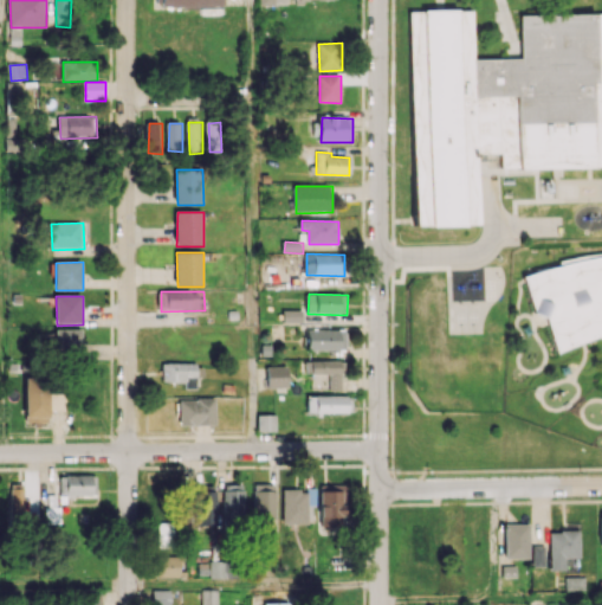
[(309,352),(348,351),(348,330),(309,330),(309,352)]
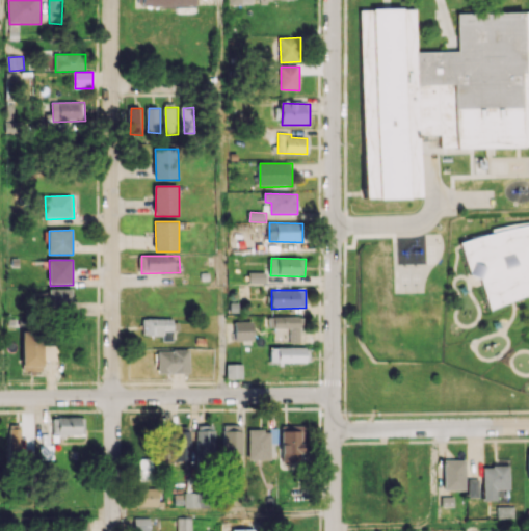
[(302,344),(302,317),(270,317),(270,328),(275,328),(275,341),(279,341),(279,329),(290,329),(290,343),(302,344)]
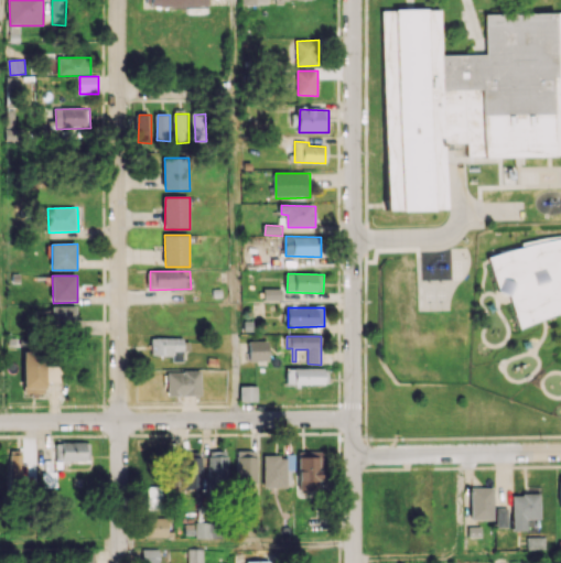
[(185,363),(184,352),(192,352),(192,339),(152,339),(153,356),(174,356),(174,363),(185,363)]
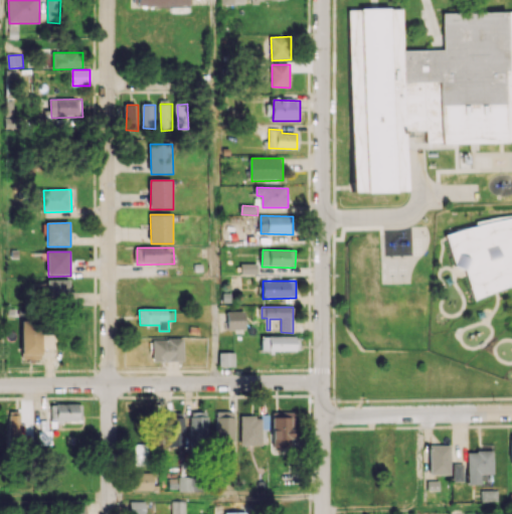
[(246,312),(228,312),(228,331),(246,330),(246,312)]
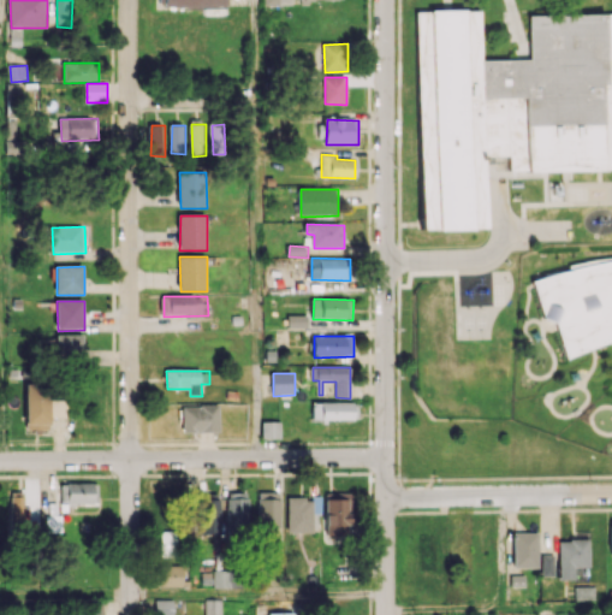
[(52,431),(52,385),(28,385),(27,430),(52,431)]
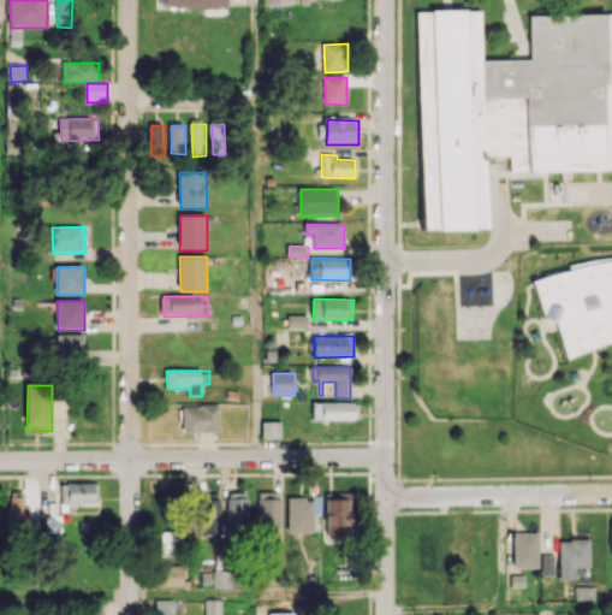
[(70,402),(54,400),(53,417),(69,418),(70,402)]
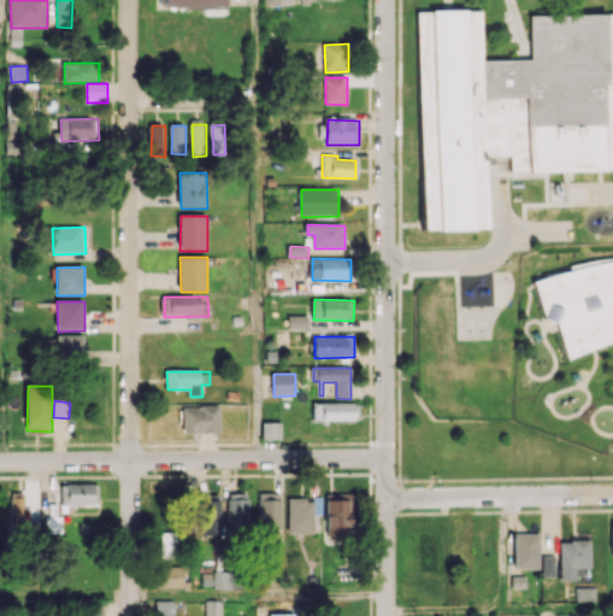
[(357,404),(314,404),(314,421),(357,422),(357,404)]
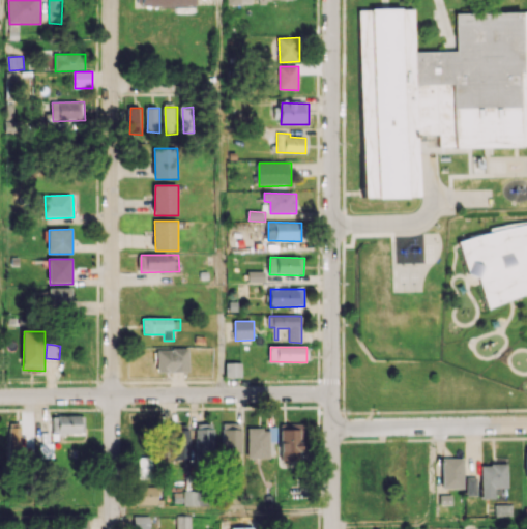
[(191,372),(189,349),(158,350),(158,373),(191,372)]
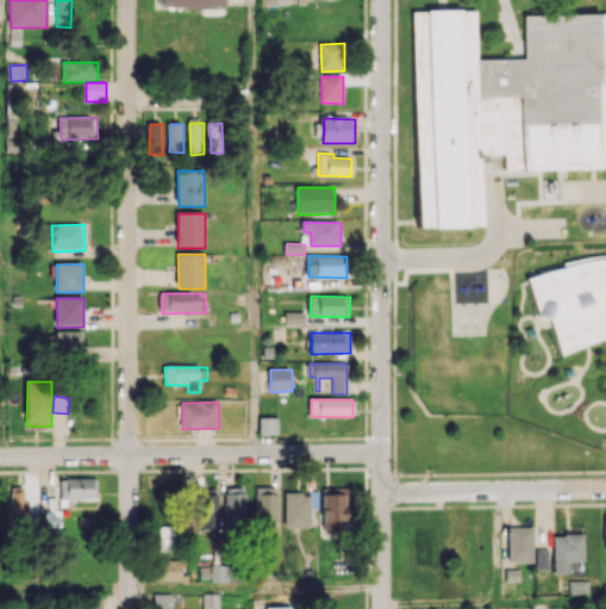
[(262,435),(279,434),(279,418),(261,418),(262,435)]
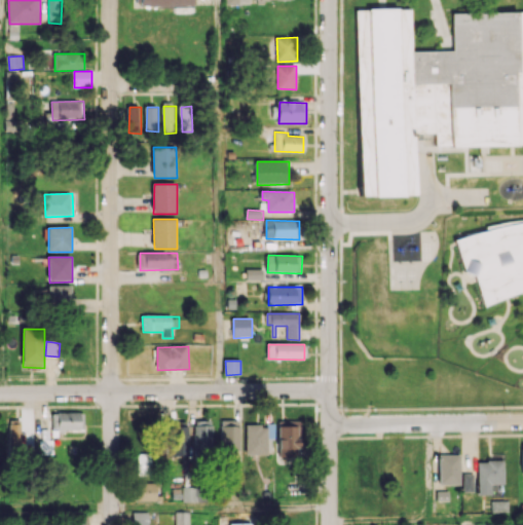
[(85,430),(85,413),(53,413),(53,429),(85,430)]
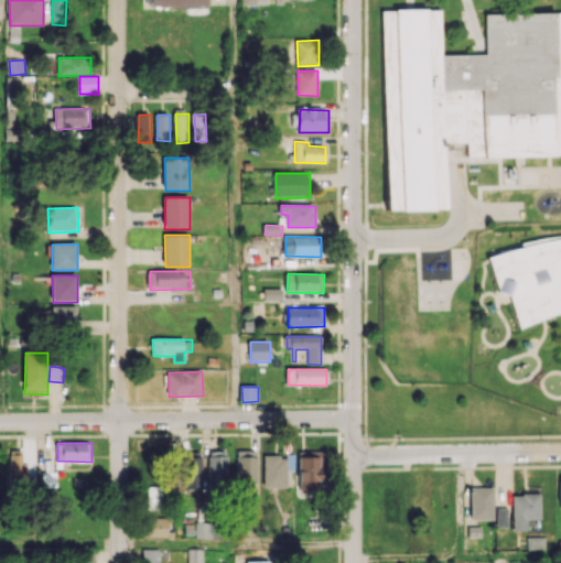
[(10,479),(29,480),(29,468),(23,468),(24,451),(11,451),(10,479)]
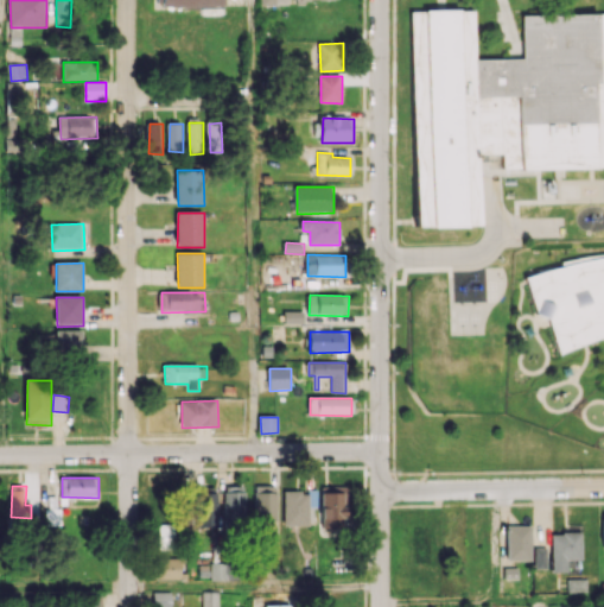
[(227,526),(248,525),(247,486),(226,487),(227,526)]
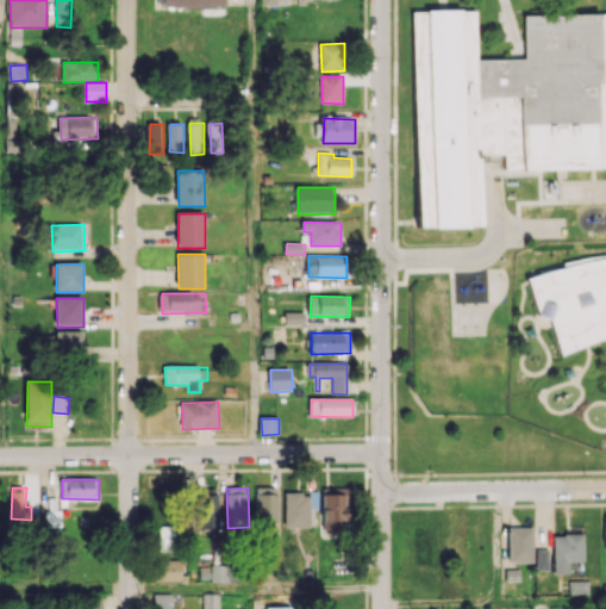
[(280,488),(257,488),(258,523),(280,522),(280,488)]
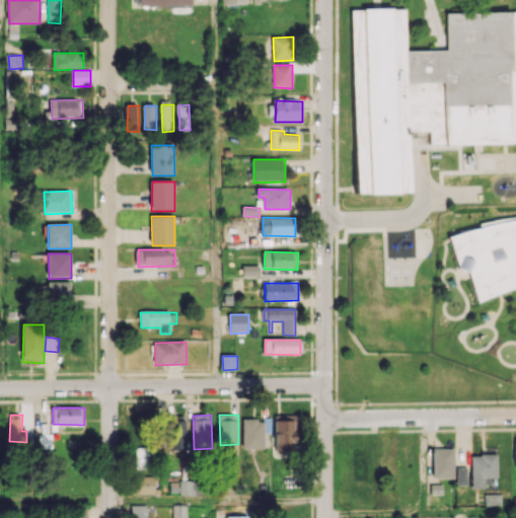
[(243,449),(265,449),(266,420),(244,420),(243,449)]
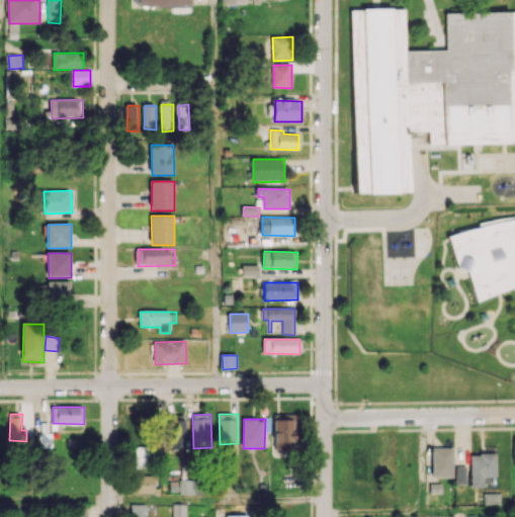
[(37,434),(52,433),(51,420),(37,420),(37,434)]
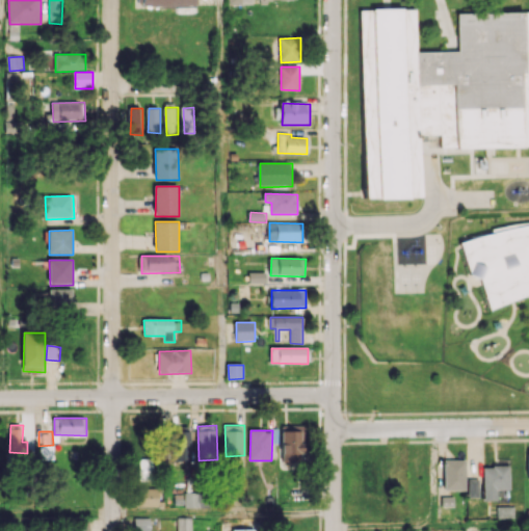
[(191,462),(192,431),(175,431),(174,462),(191,462)]
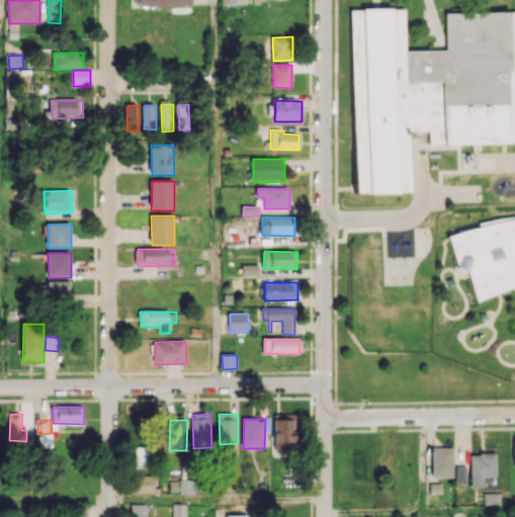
[(274,452),(297,453),(298,421),(275,420),(274,452)]
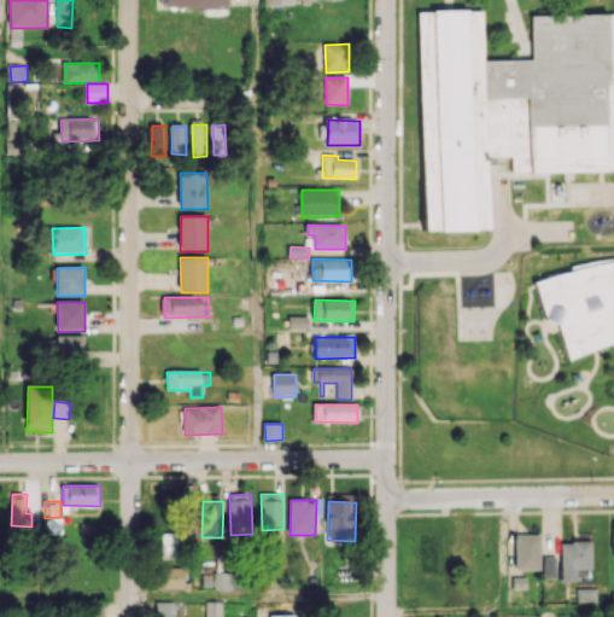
[(163,560),(179,562),(179,534),(163,534),(163,560)]
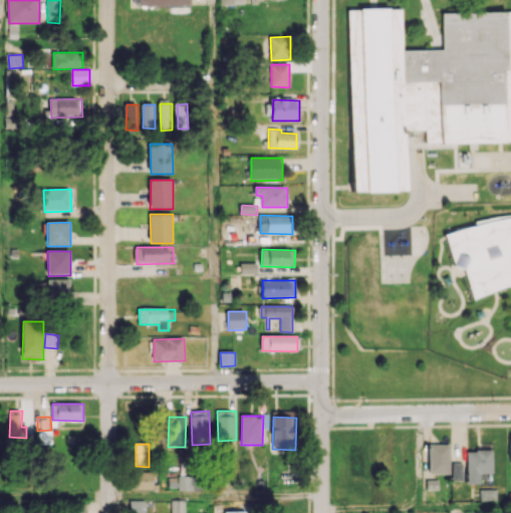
[(430,474),(451,474),(451,445),(431,445),(430,474)]
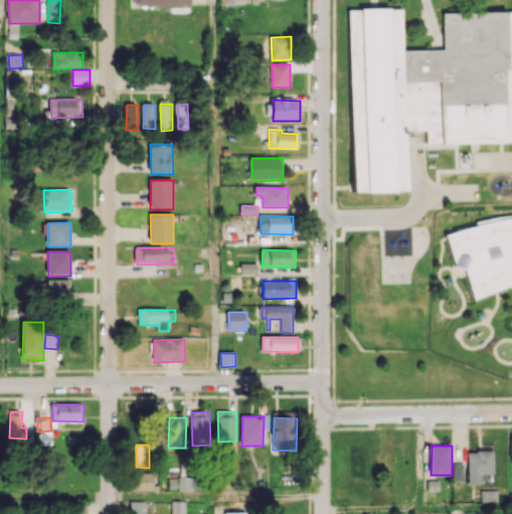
[(469,452),(469,485),(482,485),(481,475),(495,474),(495,452),(469,452)]
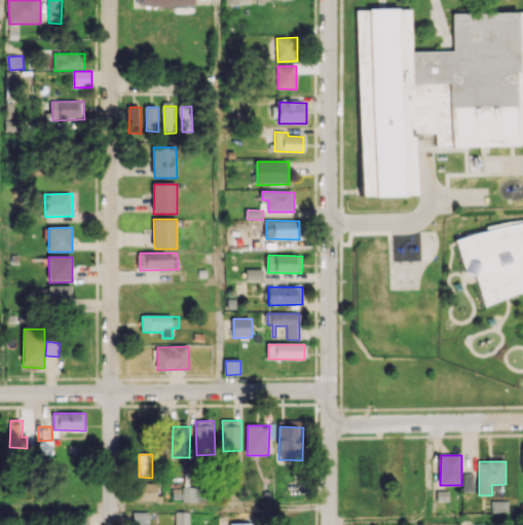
[(475,492),(475,474),(464,474),(463,492),(475,492)]
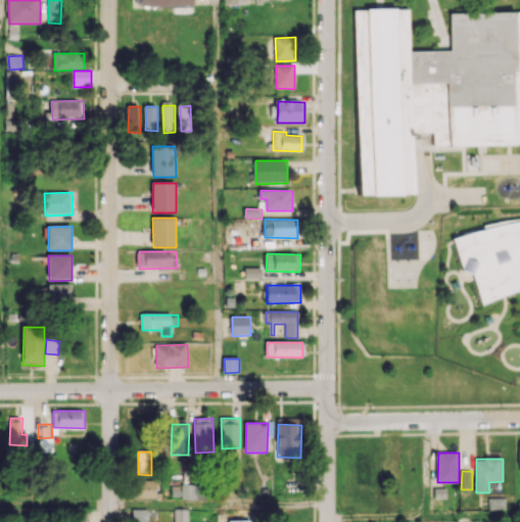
[(157,499),(156,480),(136,481),(137,499),(157,499)]
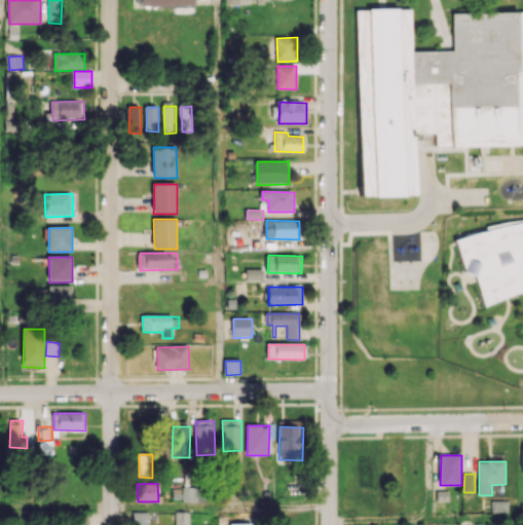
[(184,502),(201,502),(201,488),(184,487),(184,502)]
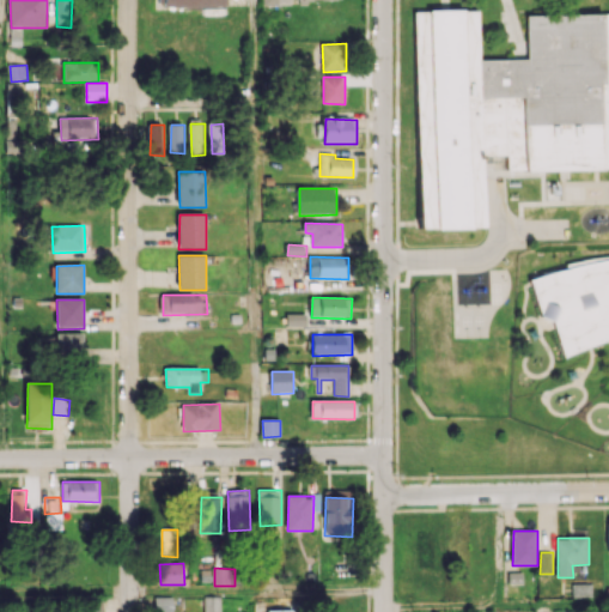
[(595,598),(594,585),(574,585),(574,598),(595,598)]
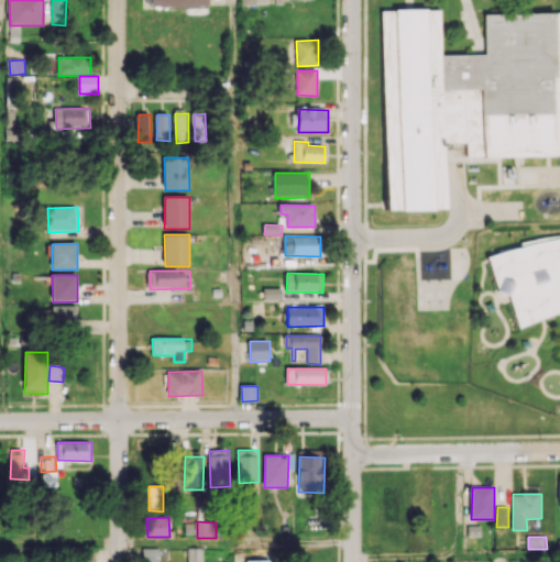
[(161,561),(161,549),(144,549),(144,561),(161,561)]
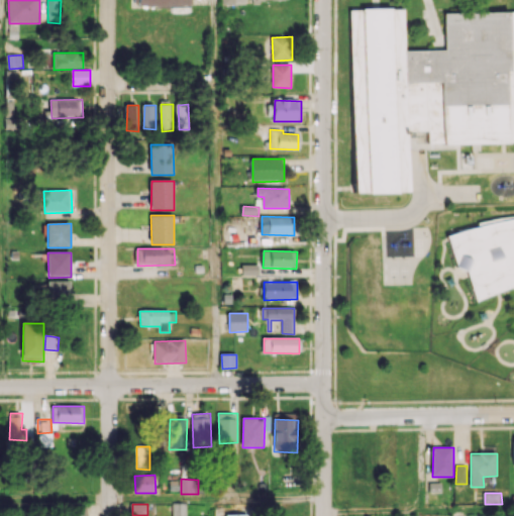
[(187,515),(188,504),(175,504),(174,515),(187,515)]
